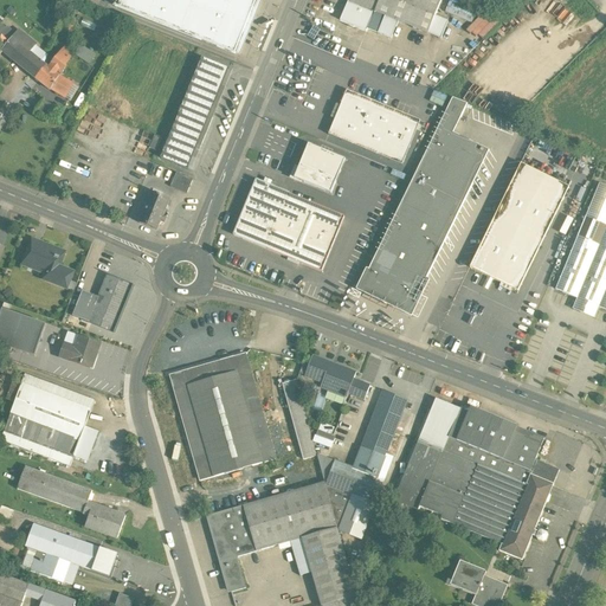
[(256,0),(116,0),(115,6),(234,55),(236,52),(234,52),(256,1),(256,0)]
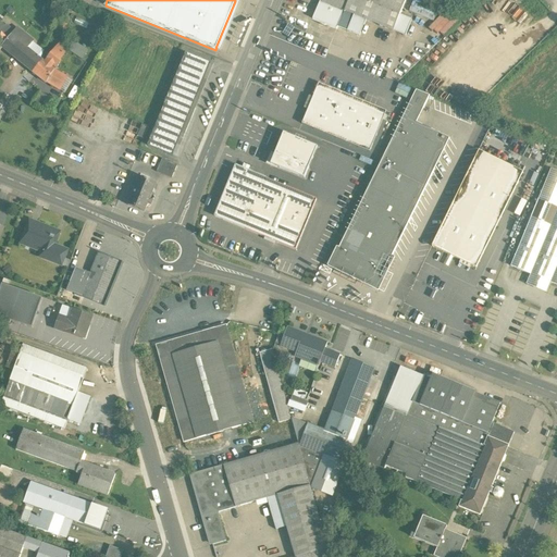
[(320,0),(320,1),(344,12),(348,0),(320,0)]
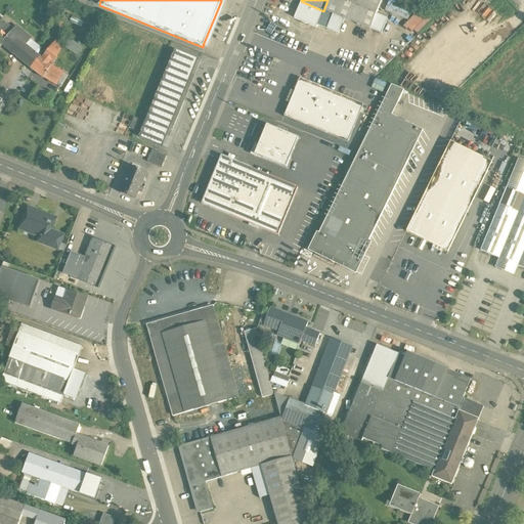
[(379,0),(328,0),(323,11),(333,14),(344,19),(369,30),(376,14),(382,1),(379,0)]
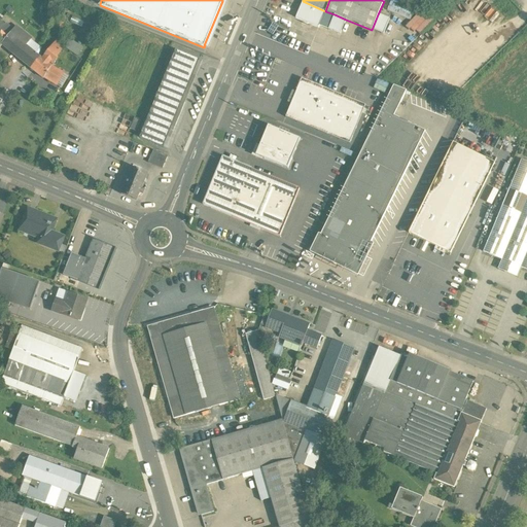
[(325,11),(303,1),(295,19),(318,28),(325,11)]
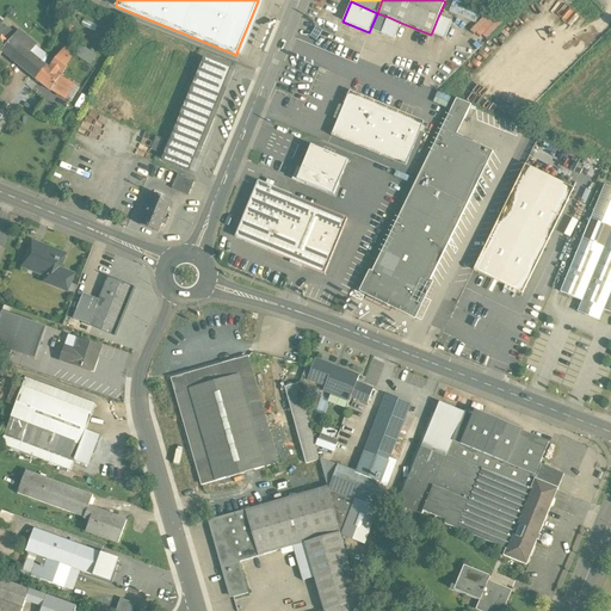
[(75,20),(65,17),(60,29),(72,34),(75,20)]
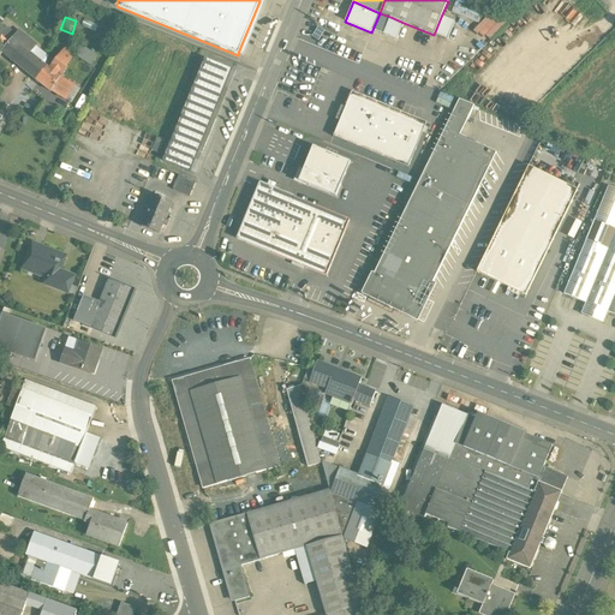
[(404,23),(390,17),(383,35),(396,41),(404,23)]
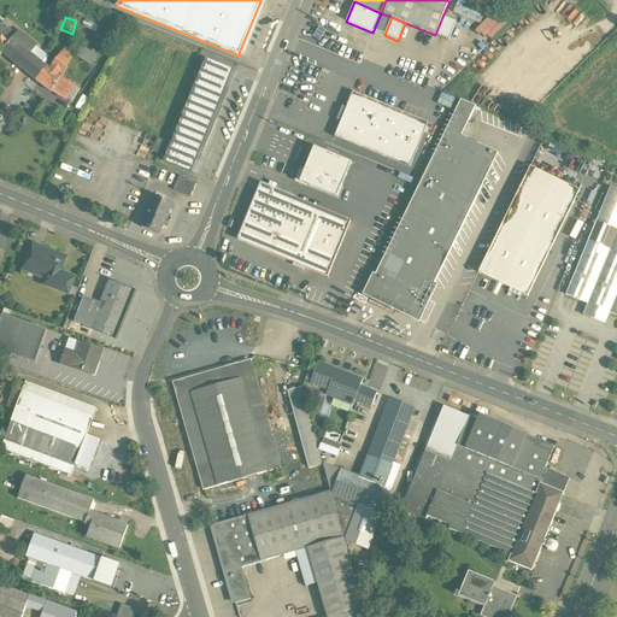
[(456,23),(442,17),(435,35),(448,41),(456,23)]
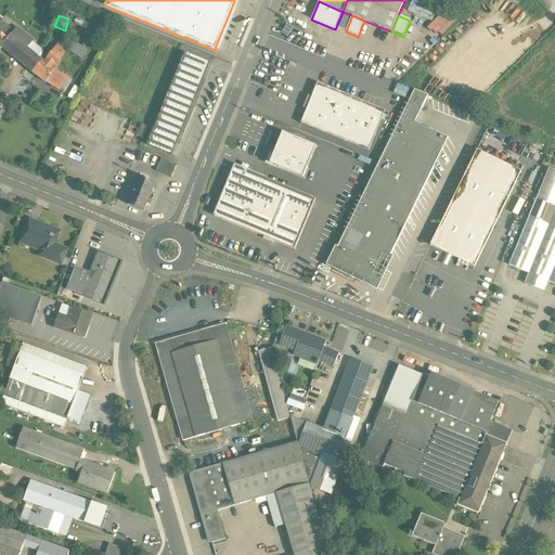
[(7,27),(1,34),(9,40),(11,36),(13,34),(7,27)]
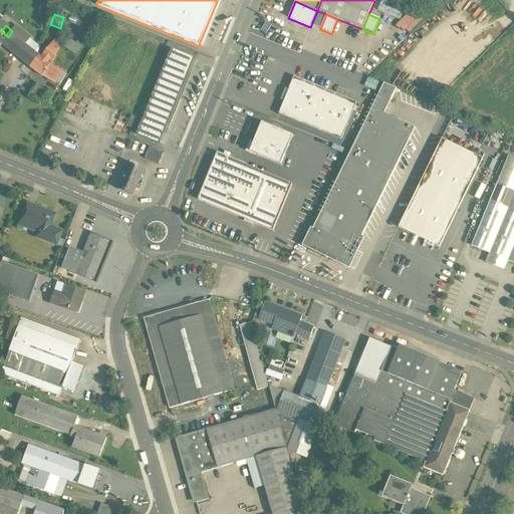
[(25,45),(17,40),(10,33),(8,37),(2,43),(30,66),(38,56),(25,45)]
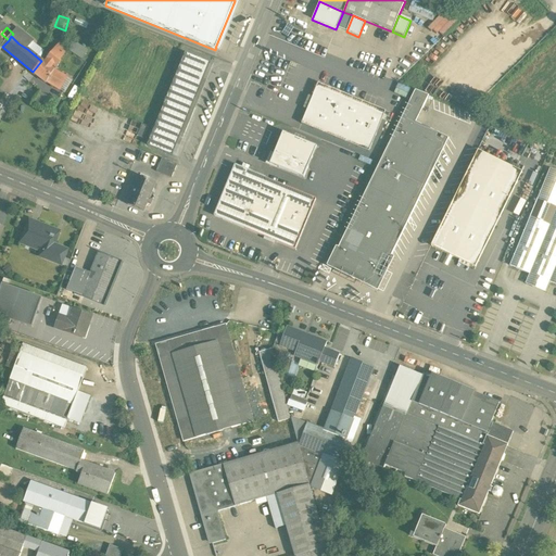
[(33,42),(24,36),(19,43),(27,49),(33,42)]
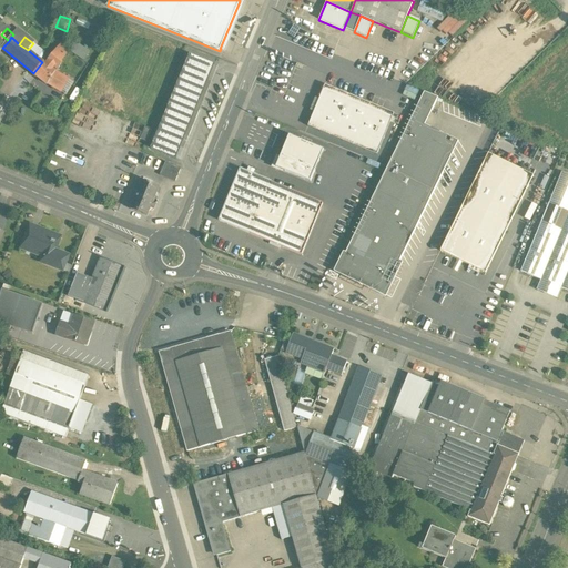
[(87,60),(92,51),(78,42),(72,51),(87,60)]
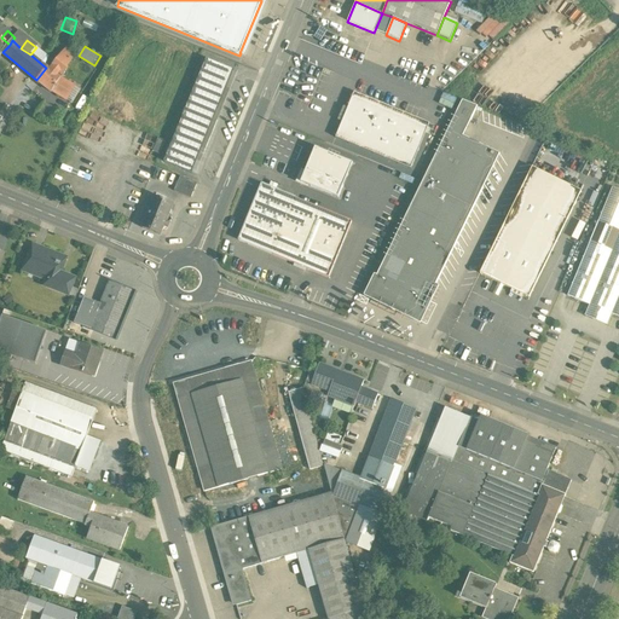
[(63,53),(52,67),(59,73),(63,75),(71,59),(65,56),(63,53)]
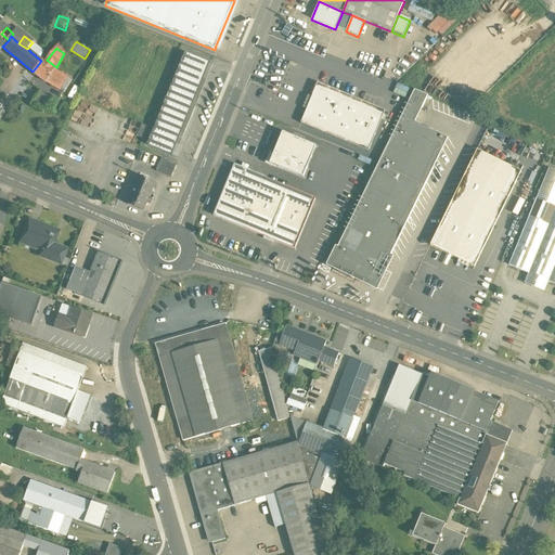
[(184,53),(146,145),(172,156),(171,155),(209,64),(210,64),(184,53)]
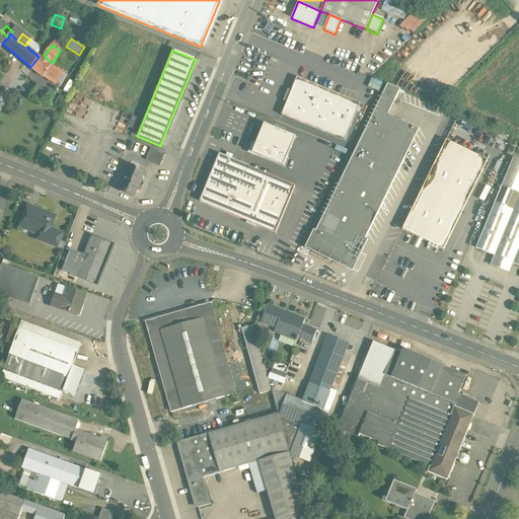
[(39,57),(30,67),(44,78),(44,77),(50,66),(48,64),(42,59),(39,57)]
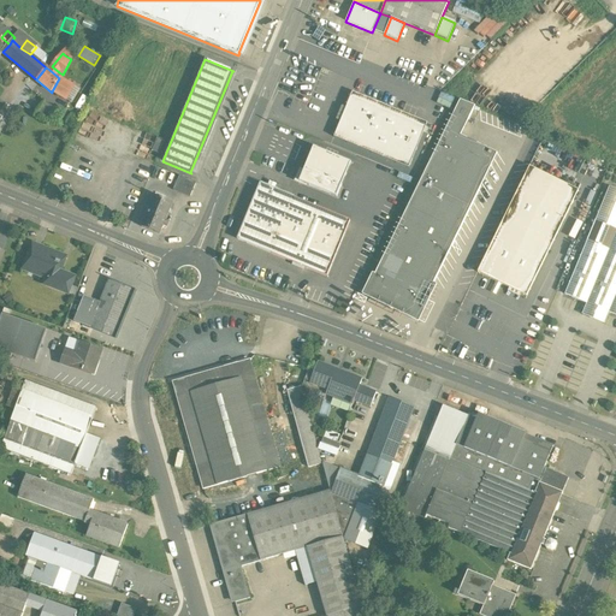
[(232,71),(190,172),(191,173),(195,175),(237,72),(234,71),(232,71)]
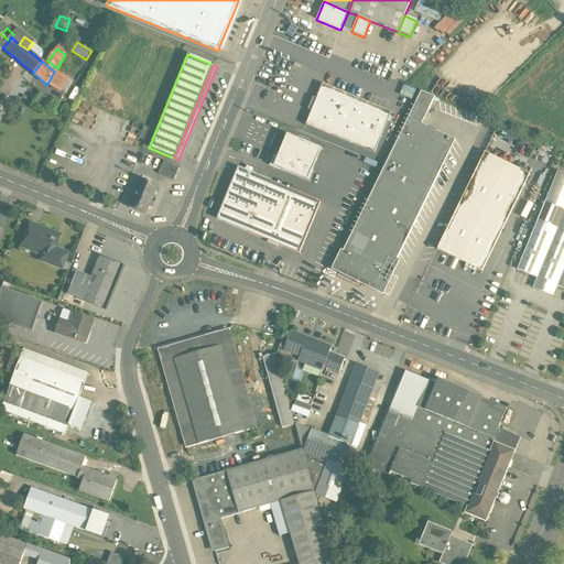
[(54,72),(47,84),(60,90),(67,78),(55,72),(54,72)]
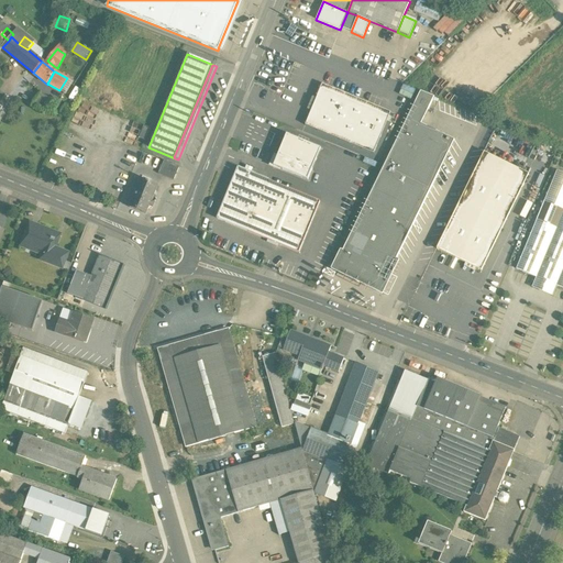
[(387,113),(320,86),(306,123),(373,150),(387,113)]
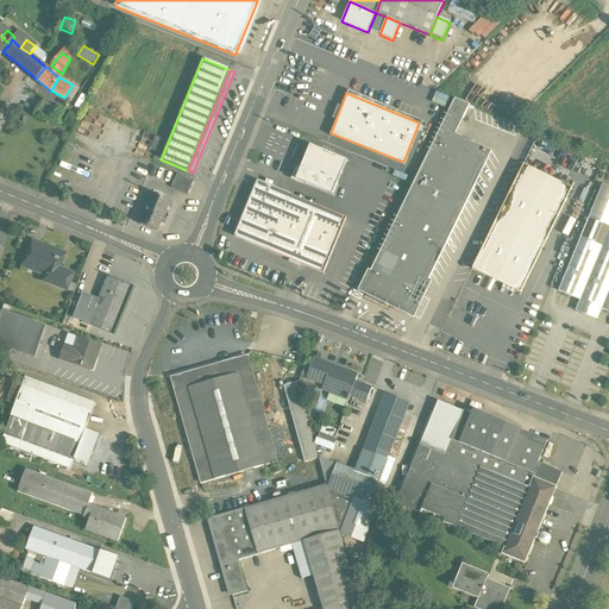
[(454,99),(370,272),(362,289),(412,314),(428,281),(491,152),(456,135),(470,105),(454,99)]
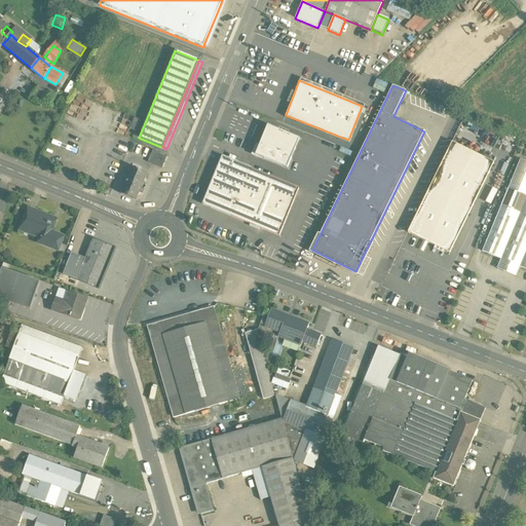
[(48,94),(38,87),(33,97),(42,103),(48,94)]
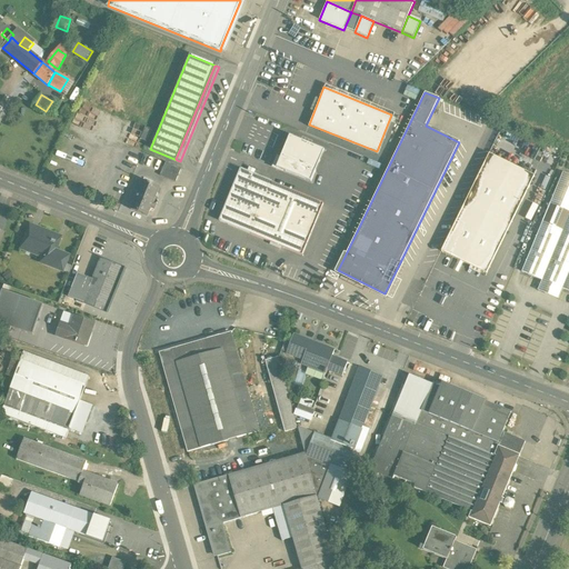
[(59,102),(53,99),(49,107),(56,110),(59,102)]
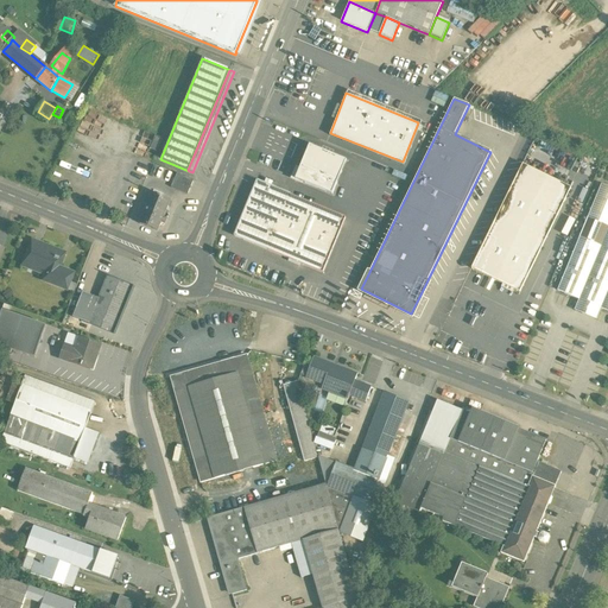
[(346,160),(309,146),(295,179),(331,195),(346,160)]
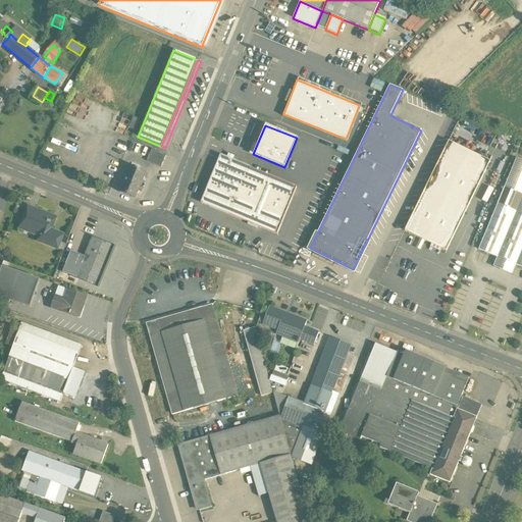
[(490,162),(449,142),(405,231),(446,252),(490,162)]
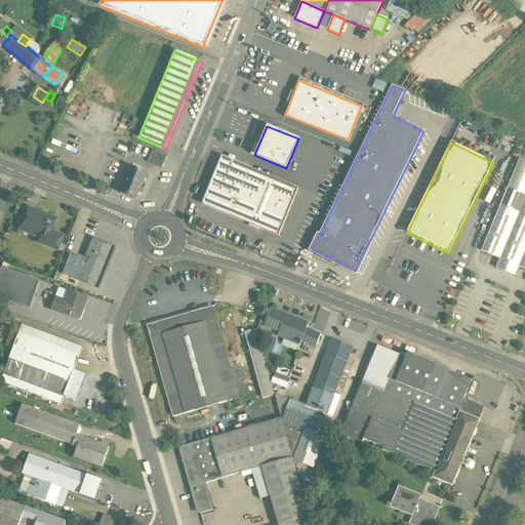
[(167,156),(153,150),(148,162),(162,168),(167,156)]
